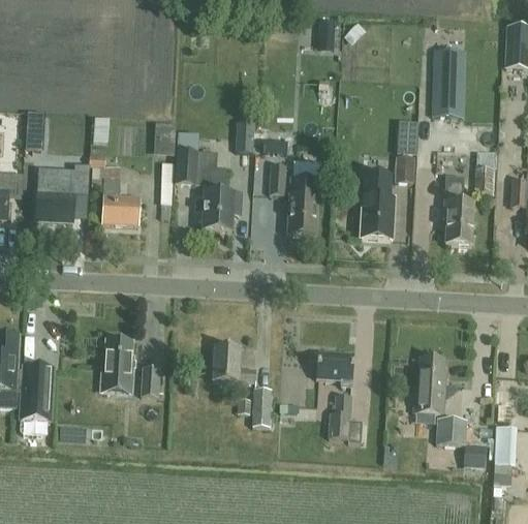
[(305,22),(305,26),(305,39),(320,40),(320,39),(323,40),(324,27),(320,27),(321,23),(305,22)]
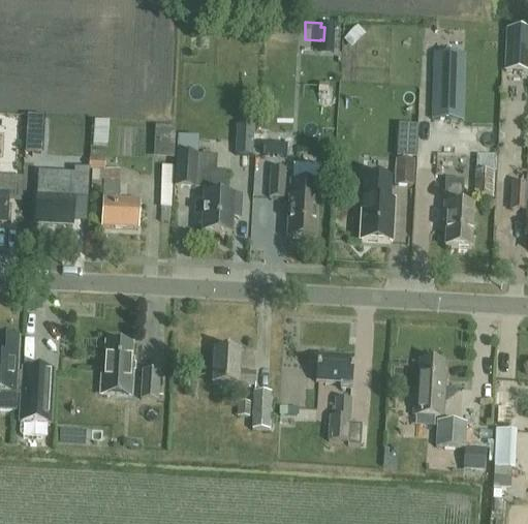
[(527,25),(506,25),(504,66),(527,67),(527,25)]
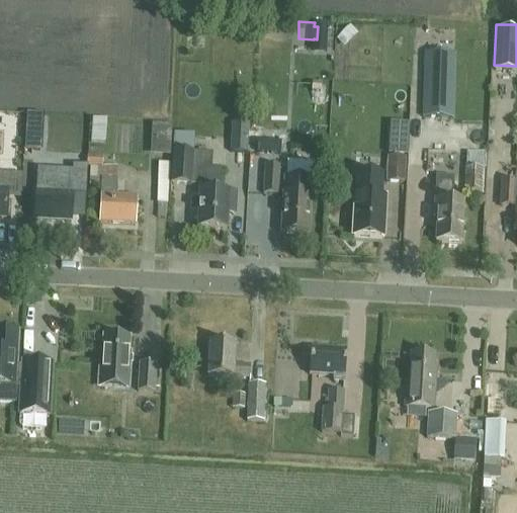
[(423,50),(422,113),(453,114),(455,50),(423,50)]
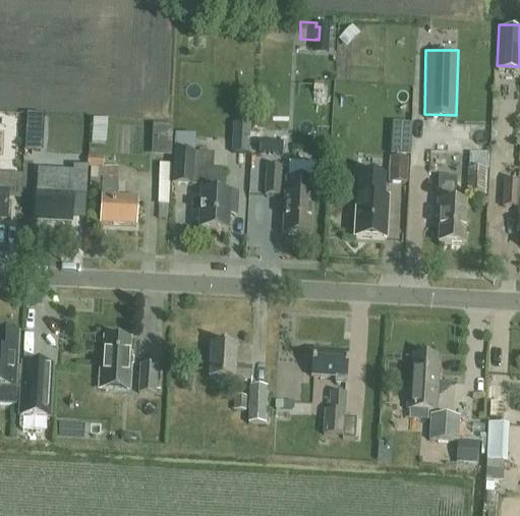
[(93,115),(92,137),(105,138),(106,116),(93,115)]
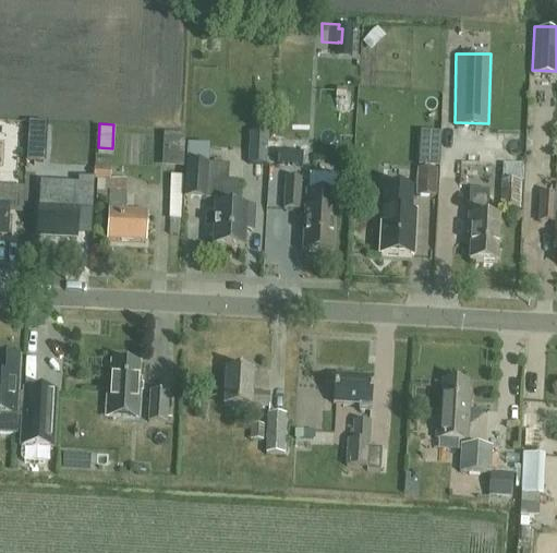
[(74,141),(75,129),(40,128),(40,140),(74,141)]
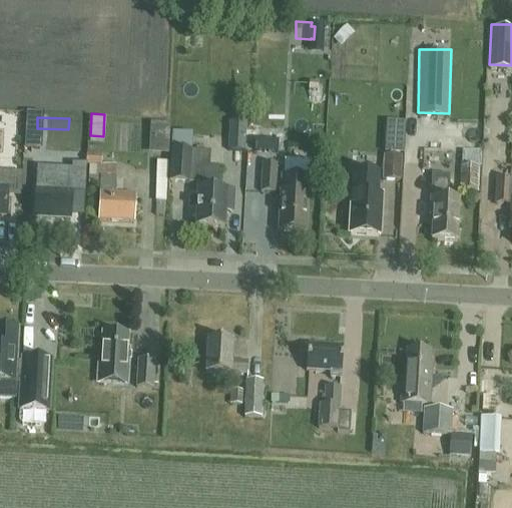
[(150,148),(170,149),(171,125),(151,125),(150,148)]
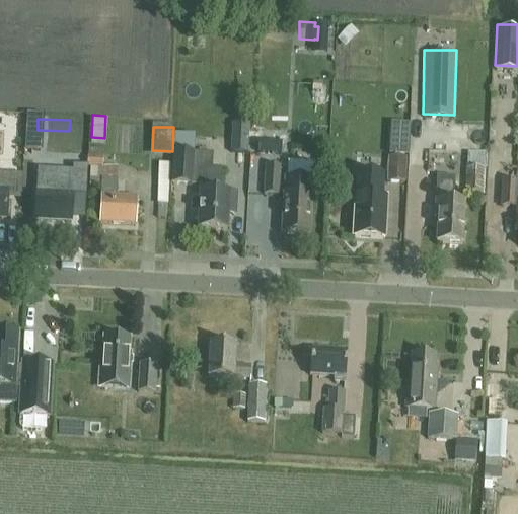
[(141,129),(123,135),(128,153),(146,148),(141,129)]
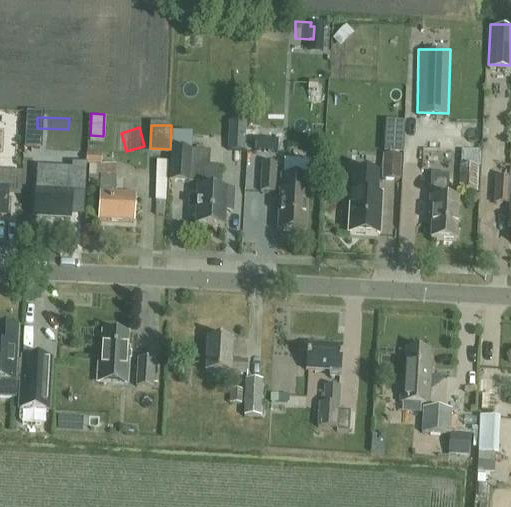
[(278,135),(256,134),(255,148),(277,149),(278,135)]
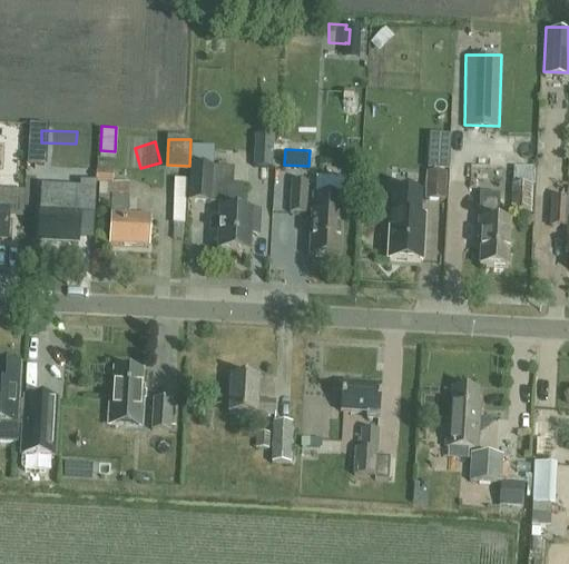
[(97,157),(96,179),(111,180),(113,168),(113,158),(97,157)]
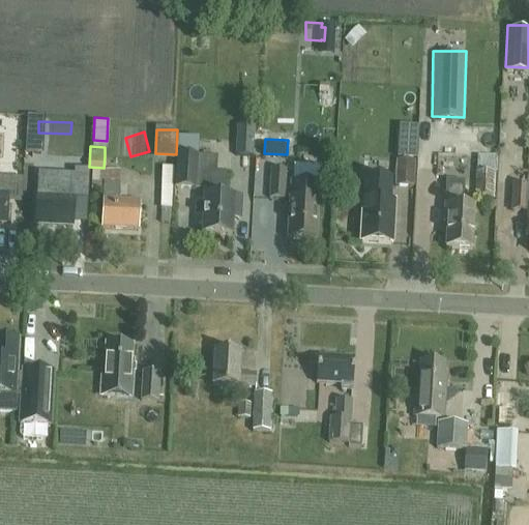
[(240,194),(233,194),(225,193),(226,170),(209,169),(210,150),(200,150),(200,151),(176,150),(175,183),(207,185),(207,192),(204,192),(202,230),(231,232),(232,209),(239,210),(240,194)]
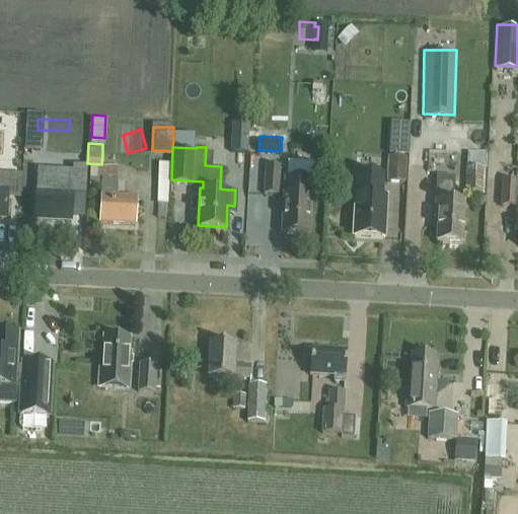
[(465,163),(485,164),(486,148),(466,147),(465,163)]
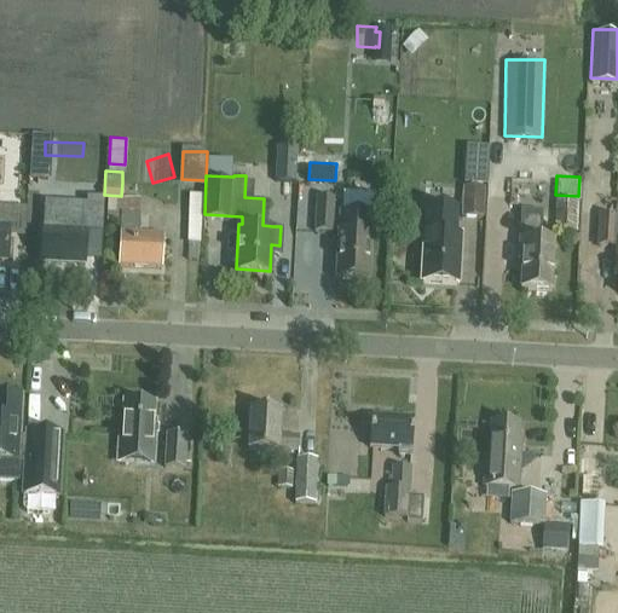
[(317,181),(316,192),(315,192),(313,227),(333,227),(334,192),(334,183),(317,181)]
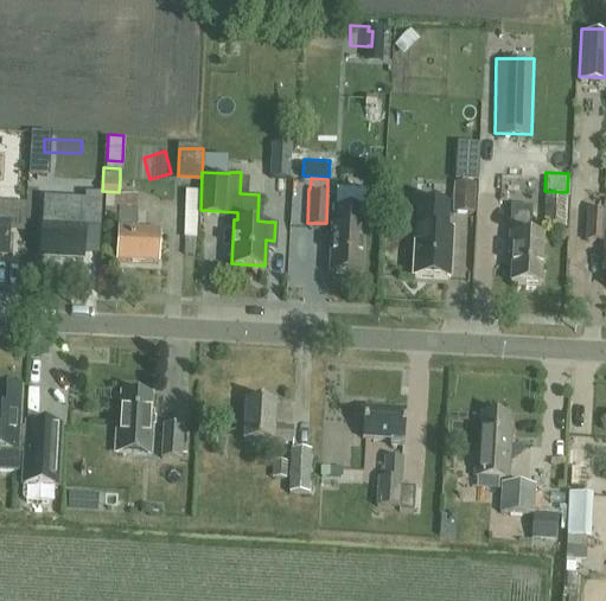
[(454,178),(452,208),(473,209),(476,179),(454,178)]
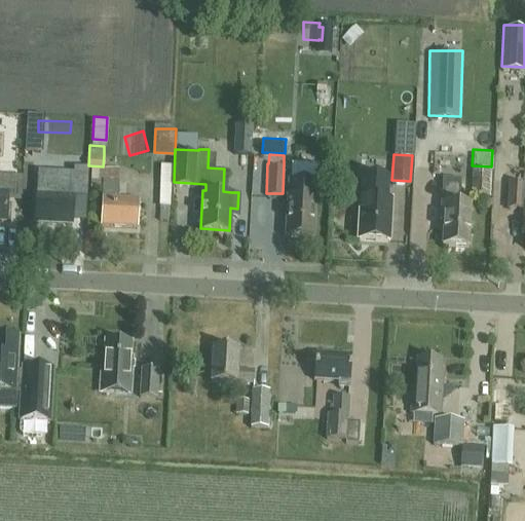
[(58,175),(57,192),(37,190),(35,219),(70,221),(73,183),(87,184),(88,165),(74,164),(74,176),(58,175)]
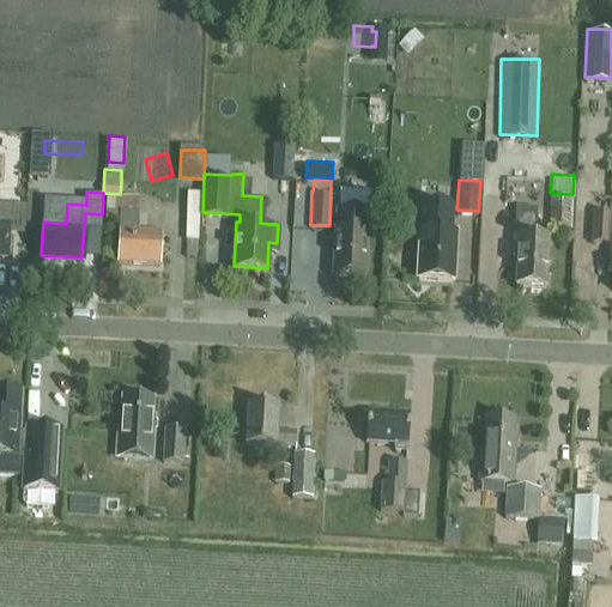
[(138,208),(138,195),(108,194),(107,214),(119,216),(119,226),(117,259),(159,261),(162,229),(137,228),(138,208)]
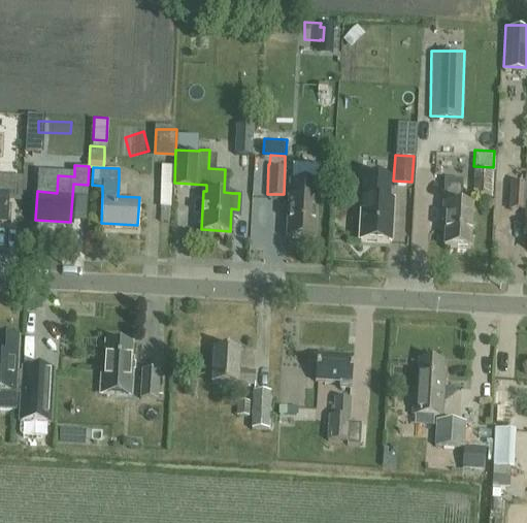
[(492,167),(473,167),(472,194),(490,195),(492,167)]
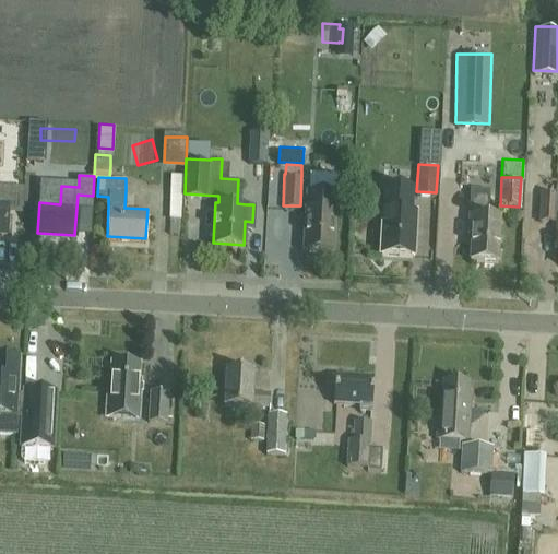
[(411,210),(412,187),(394,186),(393,209),(383,209),(381,251),(412,254),(414,210),(411,210)]
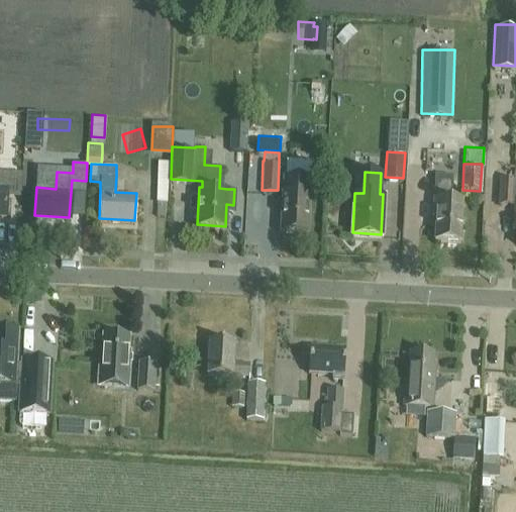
[(463,198),(449,197),(450,173),(433,172),(431,214),(435,214),(433,237),(461,239),(463,198)]
